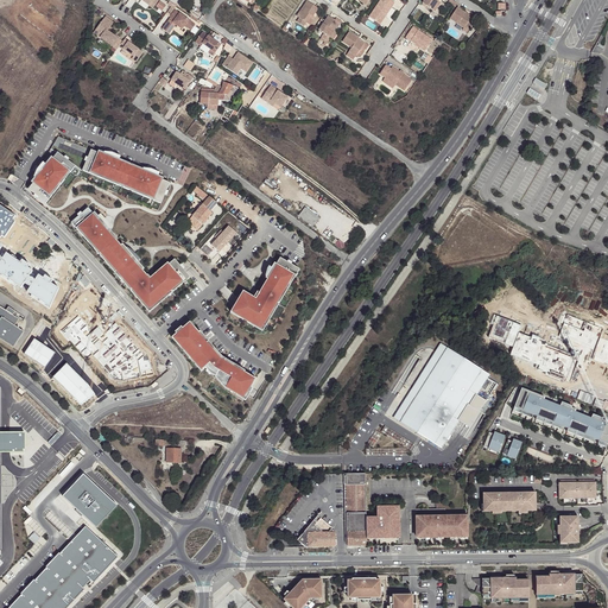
[(166,12),(169,5),(159,0),(156,7),(166,12)]
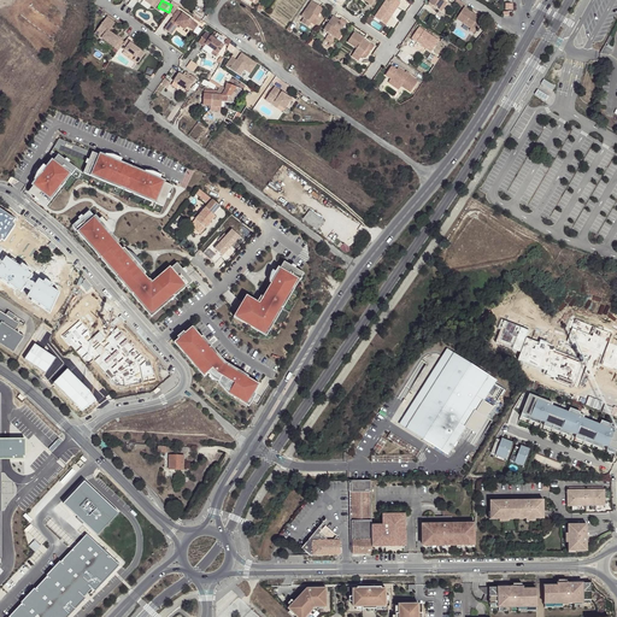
[(403,4),(397,0),(389,0),(377,18),(388,25),(403,4)]
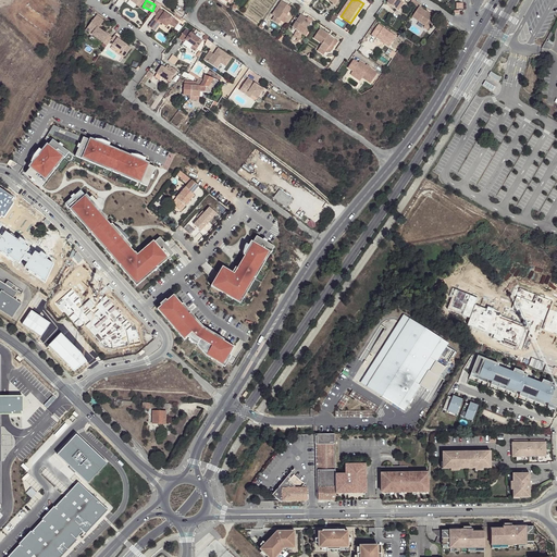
[(404,0),(391,0),(390,4),(398,10),(404,0)]
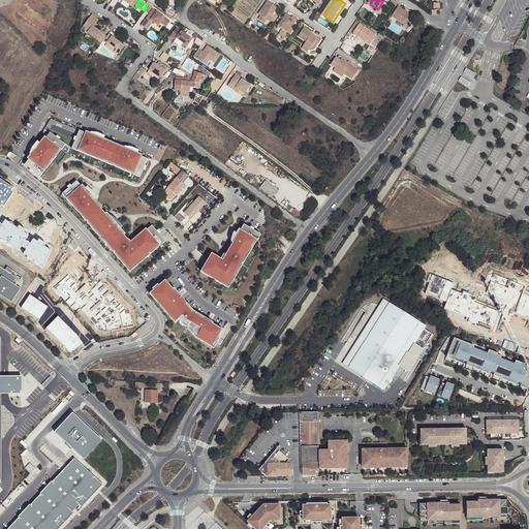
[(272,14),(273,16),(278,8),(269,2),(259,14),(261,17),(259,20),(265,24),(268,21),(272,14)]
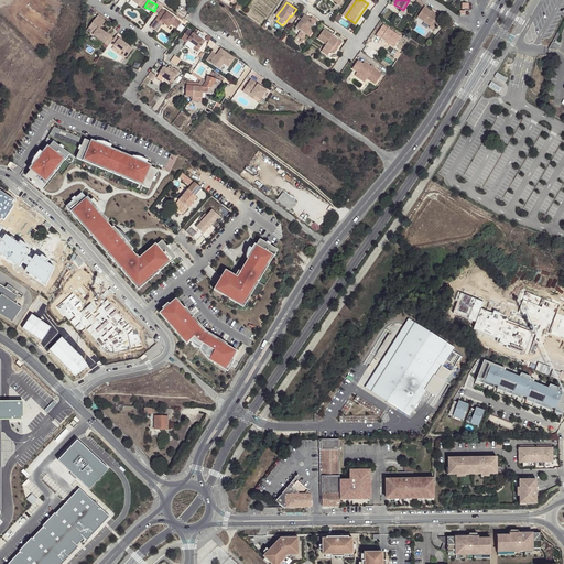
[(440,17),(426,8),(420,18),(433,26),(432,29),(435,31),(440,23),(436,21),(440,17)]
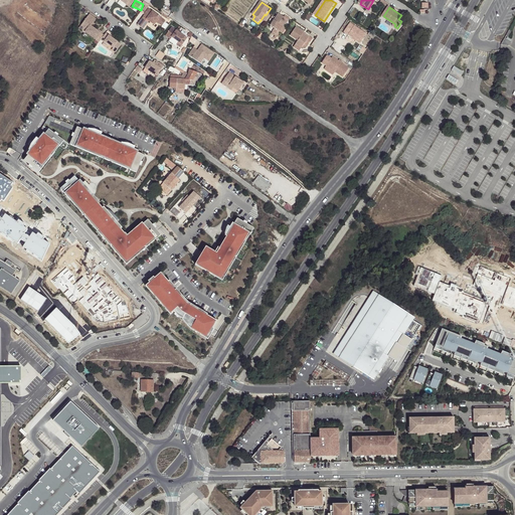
[(138,24),(144,28),(149,21),(155,25),(157,22),(160,24),(163,19),(149,8),(145,14),(148,17),(147,19),(144,17),(138,24)]
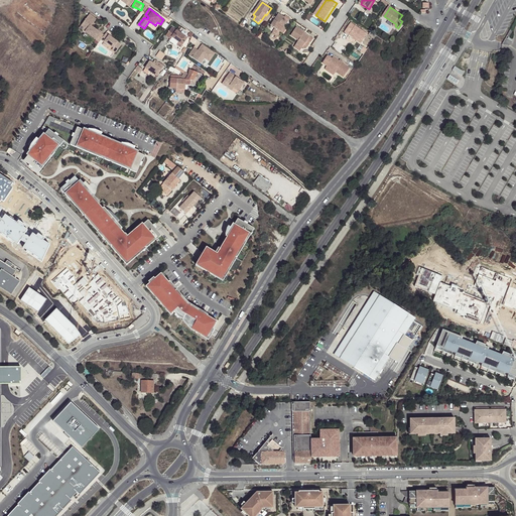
[(101,39),(104,35),(101,33),(100,32),(92,26),(97,19),(90,14),(82,25),(85,27),(88,29),(86,32),(100,42),(101,39)]
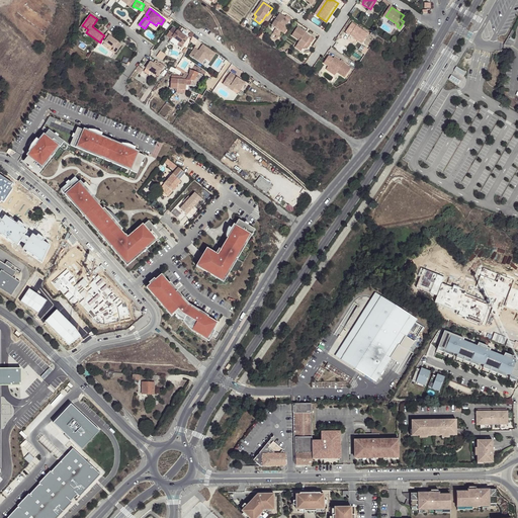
[(282,33),(286,27),(291,21),(287,18),(281,14),(273,26),(277,29),(275,32),(280,36),(282,33)]
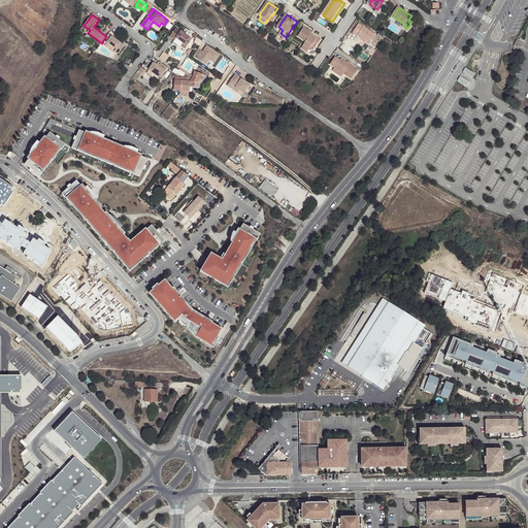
[(370,44),(377,35),(361,24),(354,34),(358,36),(365,41),(370,44)]
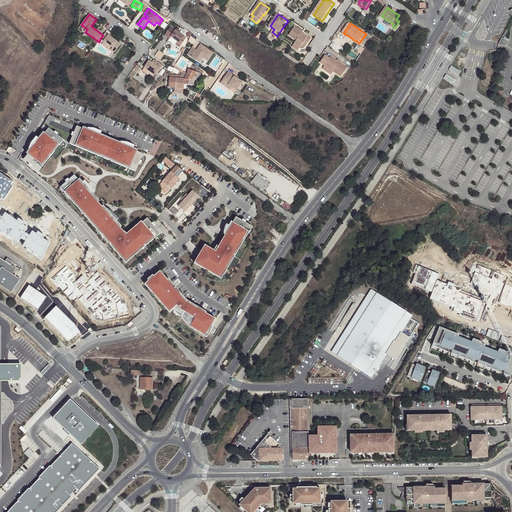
[(171,27),(165,35),(169,39),(171,37),(177,41),(181,44),(186,38),(179,33),(175,30),(171,27)]
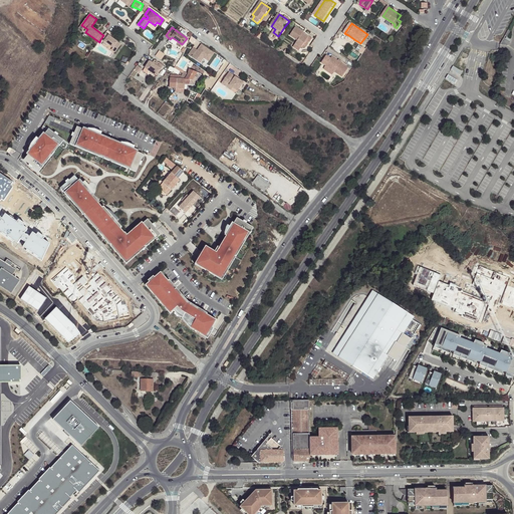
[(302,36),(303,35),(304,33),(296,28),(291,36),(299,41),(296,45),(302,49),(303,48),(305,49),(306,49),(307,47),(308,47),(313,40),(310,37),(309,39),(305,36),(304,37),(302,36)]
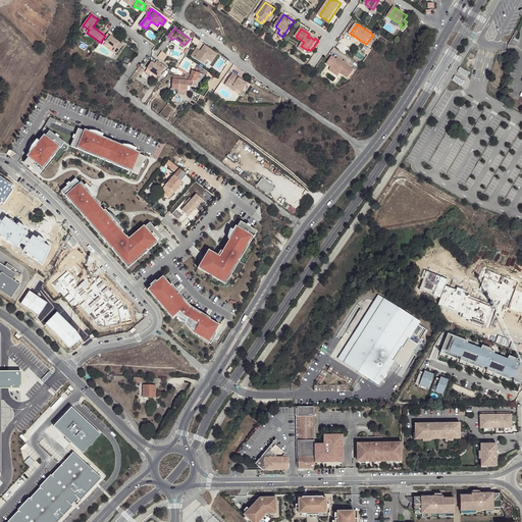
[(518,43),(513,40),(514,38),(515,38),(518,34),(515,32),(508,46),(509,46),(509,45),(513,46),(514,46),(517,44),(518,43)]
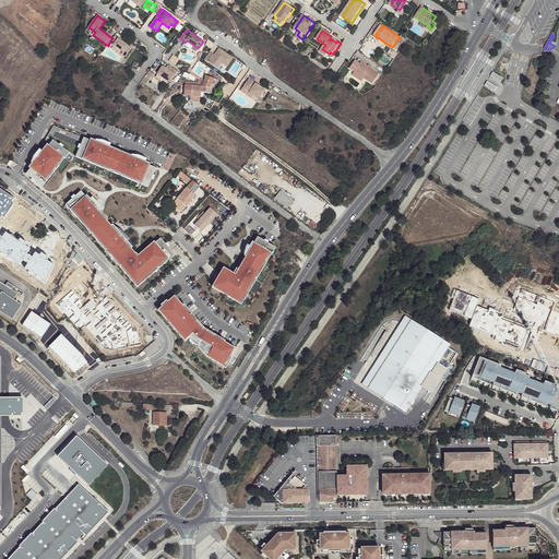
[(132,48),(115,36),(113,38),(109,43),(114,46),(114,45),(123,51),(121,54),(126,57),(132,48)]
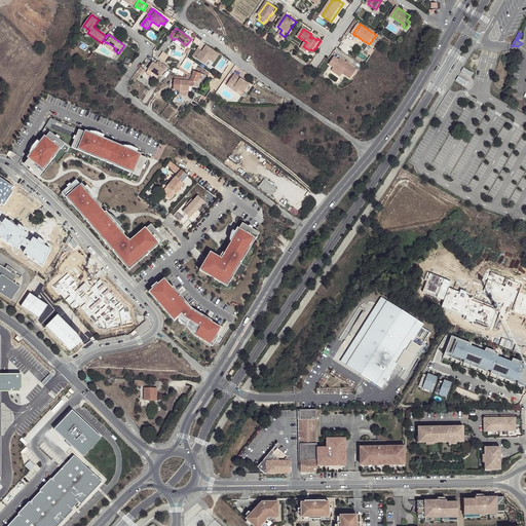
[(364,41),(357,36),(354,40),(361,44),(364,41)]
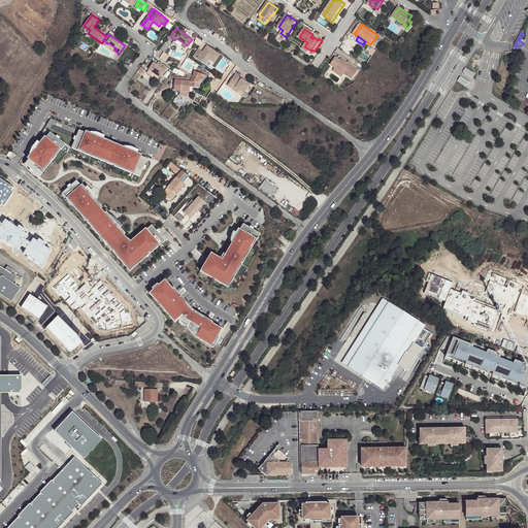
[(117,48),(107,42),(107,43),(106,44),(114,51),(117,48)]
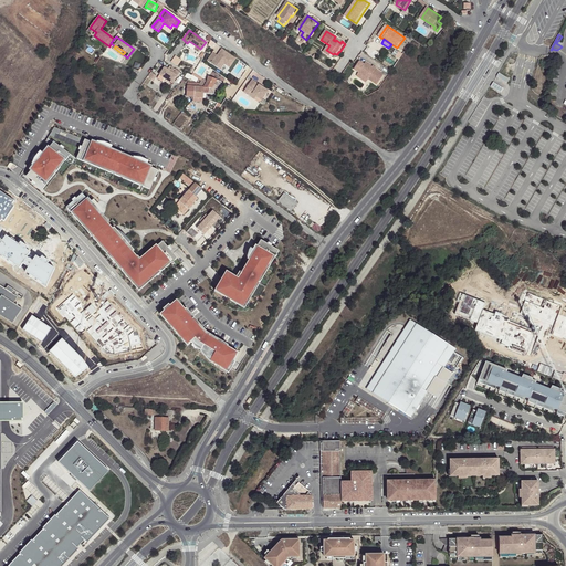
[(222,49),(219,54),(221,55),(219,58),(217,56),(217,58),(212,54),(208,61),(221,70),(224,63),(227,61),(232,65),(237,59),(222,49)]
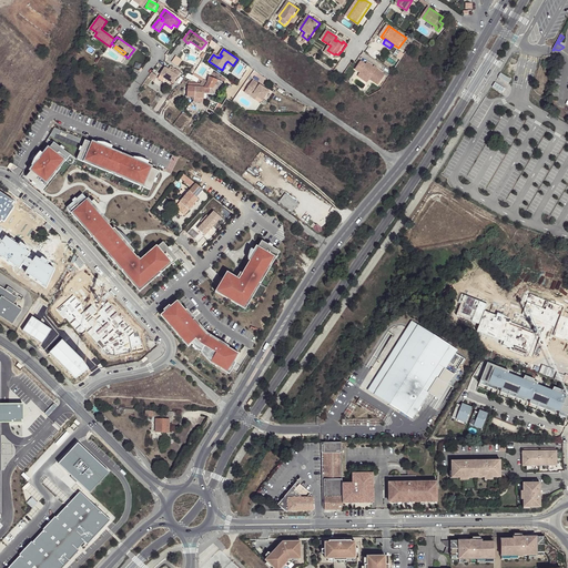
[(171,63),(178,67),(182,59),(175,56),(171,63)]
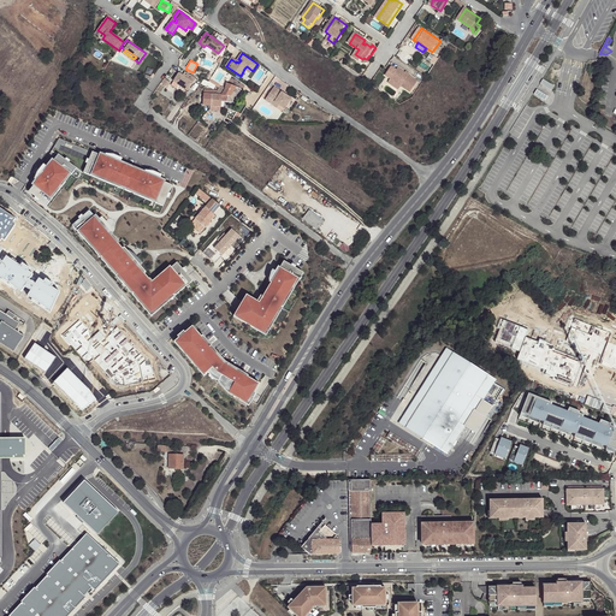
[(412,93),(419,82),(409,76),(407,73),(398,67),(397,70),(392,66),(386,75),(392,80),(402,87),(412,93)]
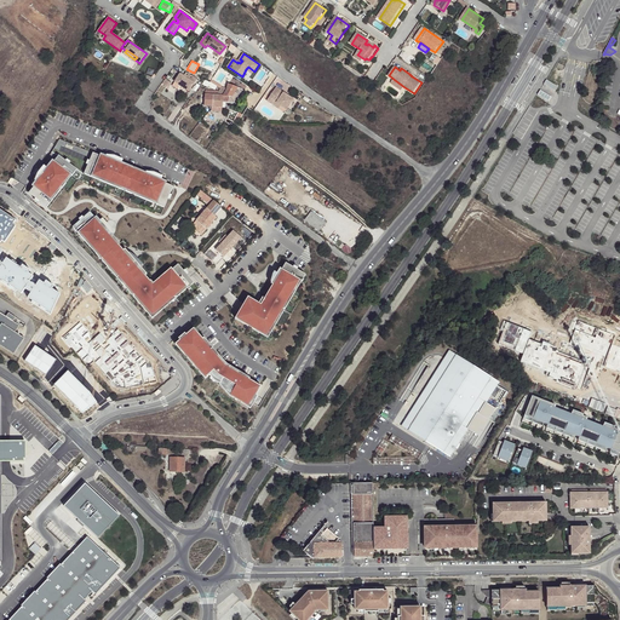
[(181,74),(174,82),(189,91),(197,79),(187,73),(184,76),(181,74)]
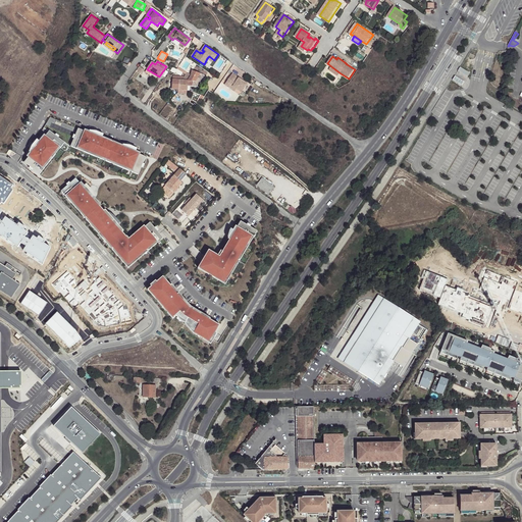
[(470,72),(460,66),(458,70),(468,76),(470,72)]
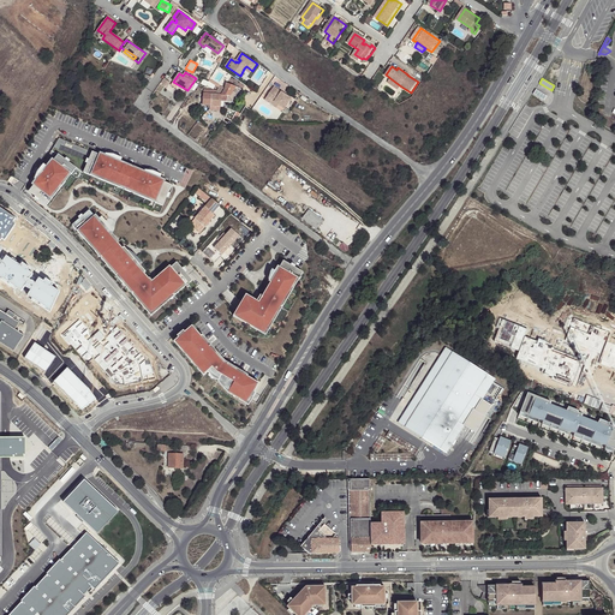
[(401,87),(392,79),(389,83),(399,90),(401,87)]
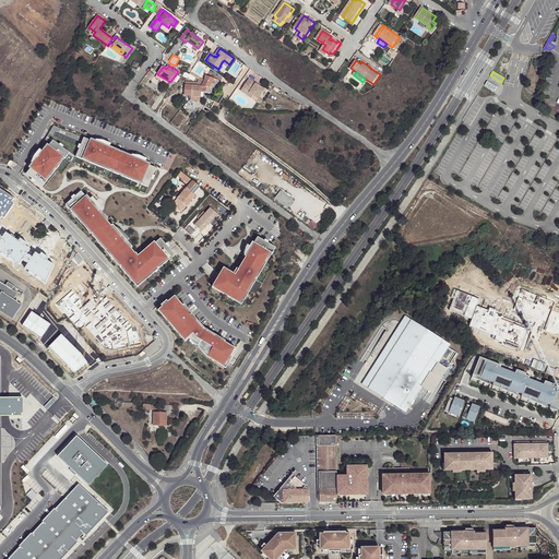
[(170,82),(157,74),(155,78),(168,86),(170,82)]
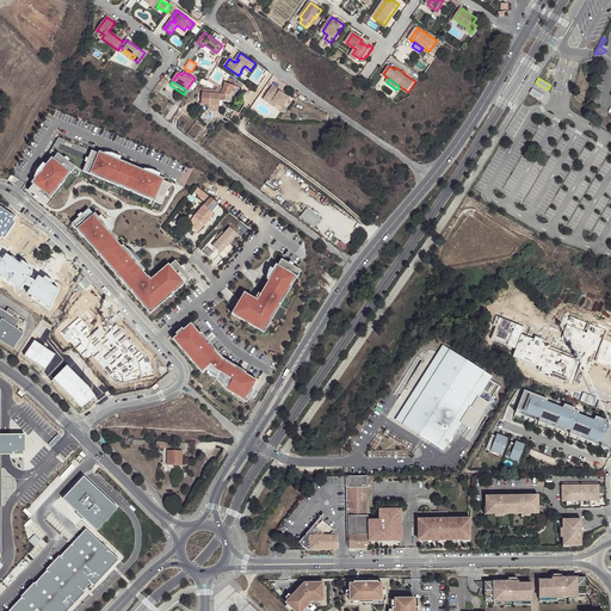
[(220,106),(220,102),(227,103),(228,97),(234,86),(226,84),(224,88),(217,86),(216,88),(203,90),(202,104),(208,105),(218,106),(220,106)]
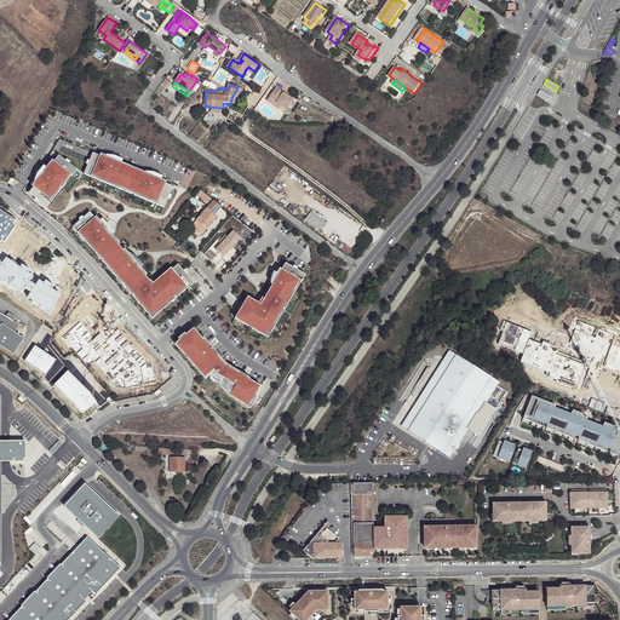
[(237,87),(231,98),(236,101),(242,90),(237,87)]
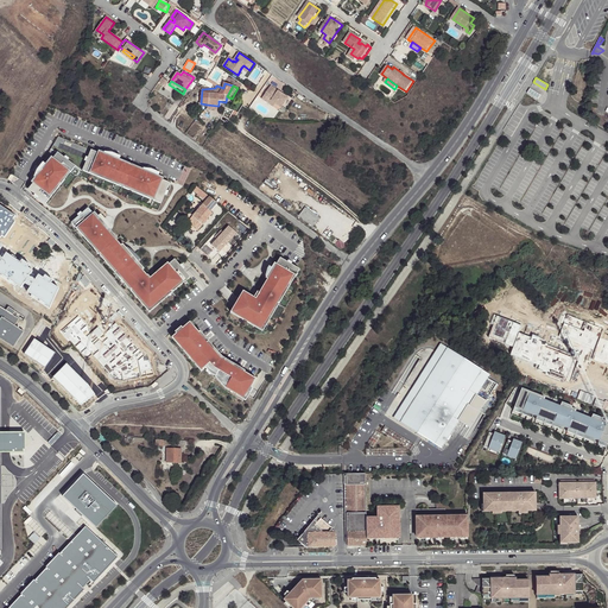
[(289,97),(271,86),(265,95),(276,103),(282,107),(289,97)]
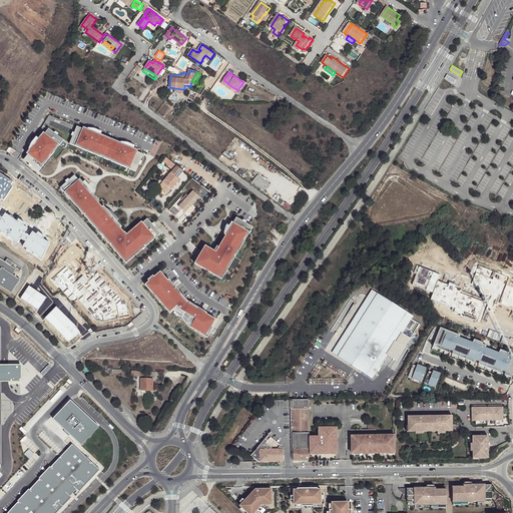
[(456,79),(447,74),(445,78),(454,83),(456,79)]
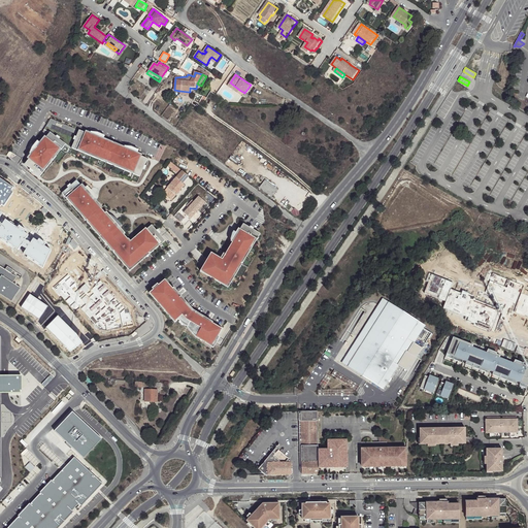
[(228,86),(237,92),(239,90),(230,83),(228,86)]
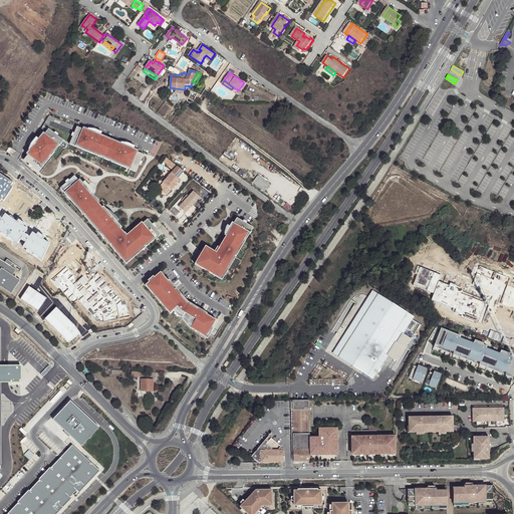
[(77,127),(71,143),(78,146),(77,147),(84,150),(84,149),(94,153),(93,154),(97,155),(97,154),(111,159),(110,160),(117,163),(117,162),(127,166),(127,167),(131,168),(132,167),(138,170),(140,165),(142,162),(144,155),(138,152),(138,151),(135,149),(122,144),(117,143),(117,144),(104,139),(104,137),(101,136),(88,131),(84,129),(84,131),(77,127)]
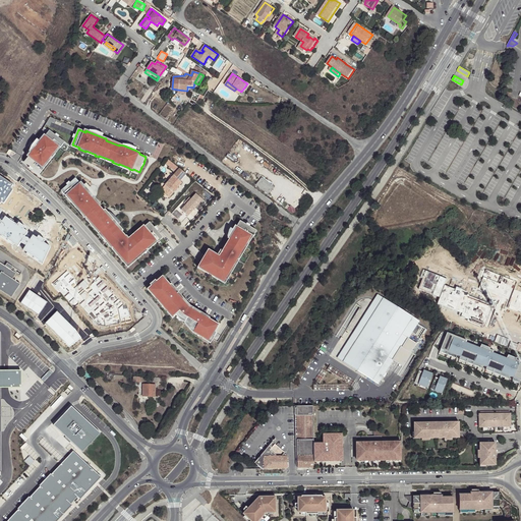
[(31,155),(23,163),(38,174),(42,169),(43,169),(48,164),(47,163),(54,154),(54,155),(59,149),(58,149),(62,142),(50,132),(45,138),(44,137),(39,142),(31,155)]
